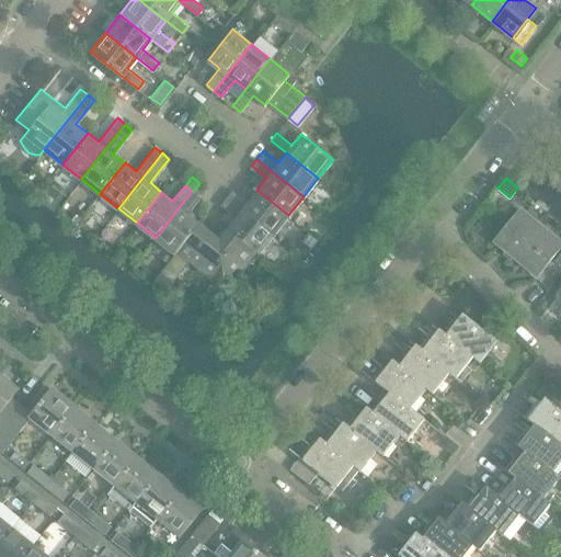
[(232,188),(227,196),(274,234),(288,215),(256,190),(249,201),(232,188)]
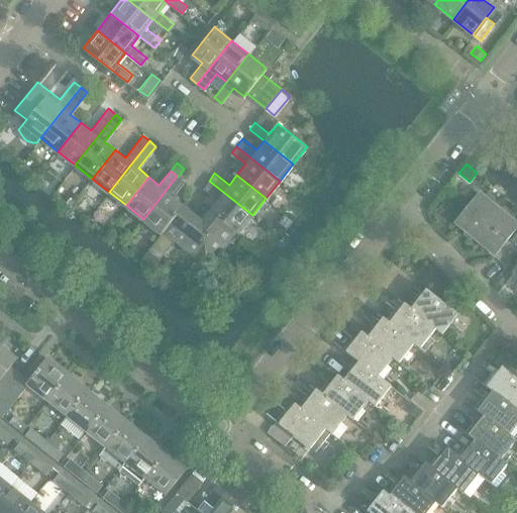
[(178,177),(177,176),(143,219),(161,232),(162,231),(162,230),(183,204),(172,196),(184,181),(178,177)]
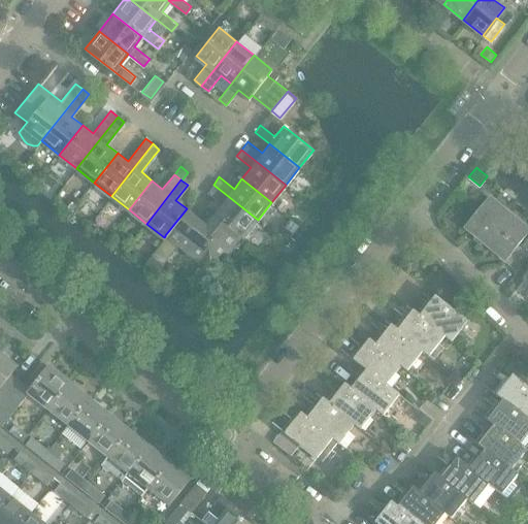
[(222,203),(213,214),(240,235),(243,238),(258,220),(213,185),(207,192),(222,203)]
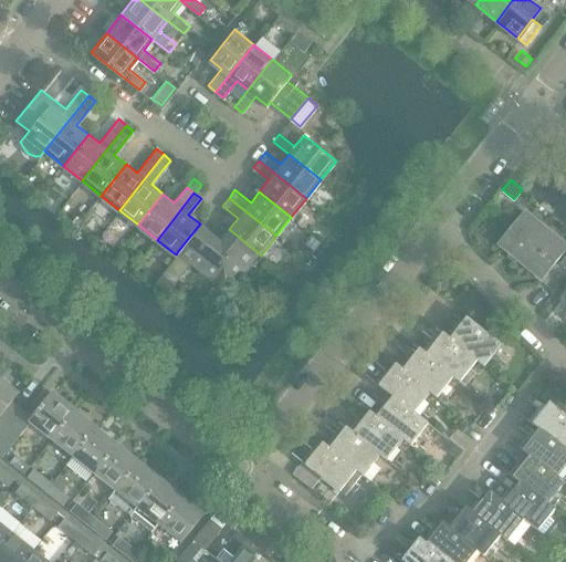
[(541,277),(565,245),(523,210),(498,241),(541,277)]
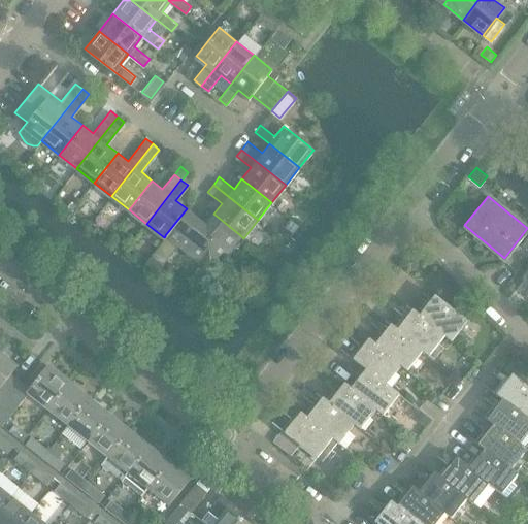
[(71,199),(66,205),(71,209),(76,203),(71,199)]
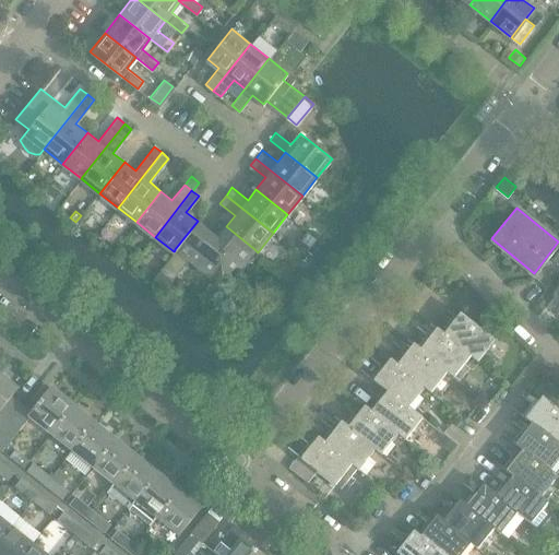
[(218,237),(198,221),(175,249),(175,250),(210,278),(235,274),(254,249),(226,226),(218,237)]
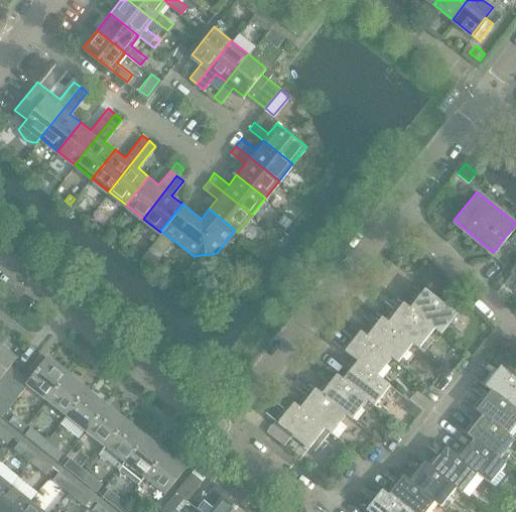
[(148,250),(142,257),(153,266),(159,258),(148,250)]
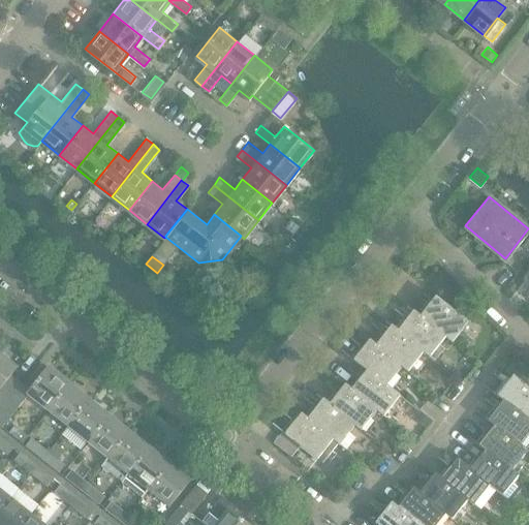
[(436,294),(421,313),(421,314),(446,335),(454,341),(470,321),(436,294)]
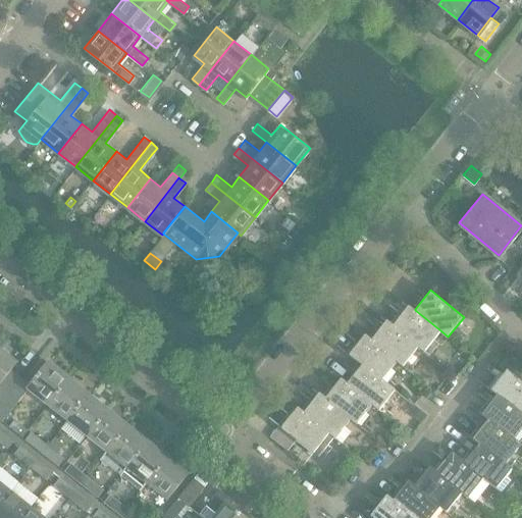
[(425,350),(440,330),(415,310),(415,309),(409,304),(393,324),(418,345),(425,350)]
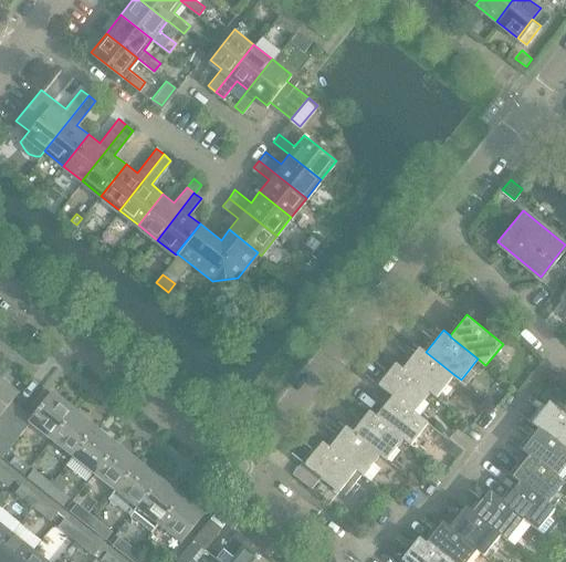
[(437,395),(453,374),(426,352),(419,345),(402,366),(402,367),(430,389),(430,388),(437,395)]
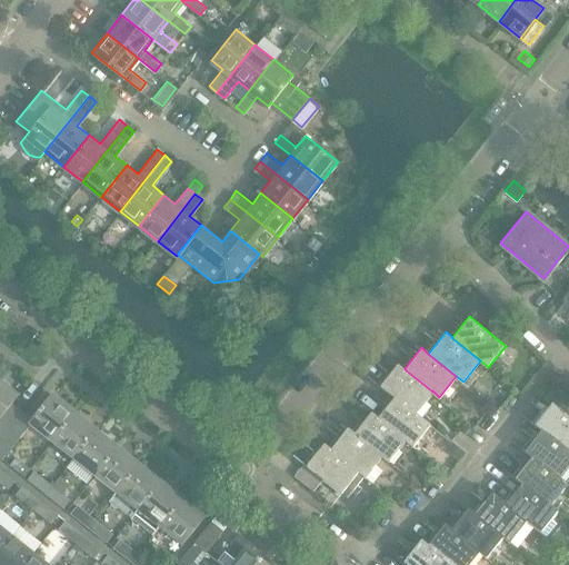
[(396,395),(395,396),(416,413),(416,412),(432,392),(405,369),(405,368),(398,363),(381,384),(396,395)]
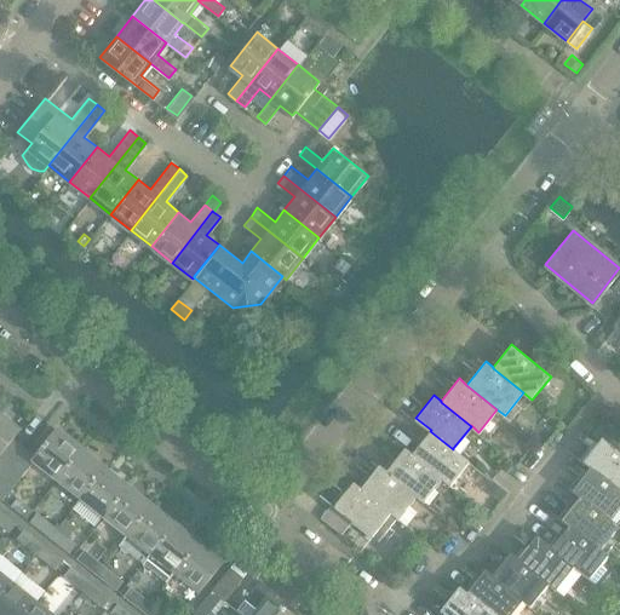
[(0,453),(19,429),(0,413),(0,476),(10,465),(0,457),(0,453)]
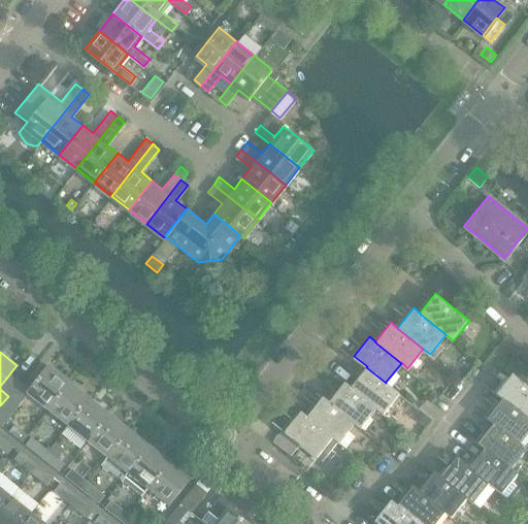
[(27,391),(47,407),(69,381),(48,364),(27,391)]
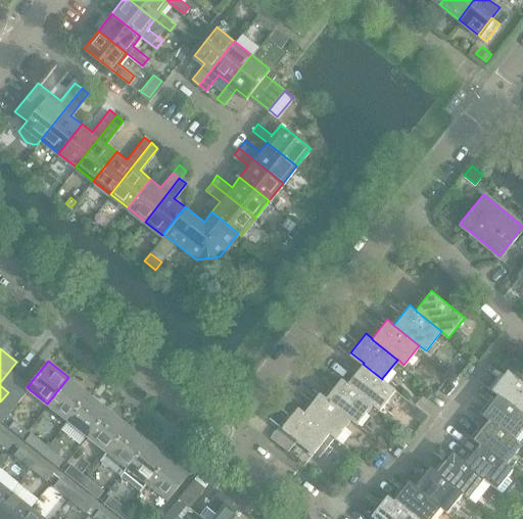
[(395,388),(382,378),(382,379),(363,364),(347,383),(373,404),(379,409),(395,388)]
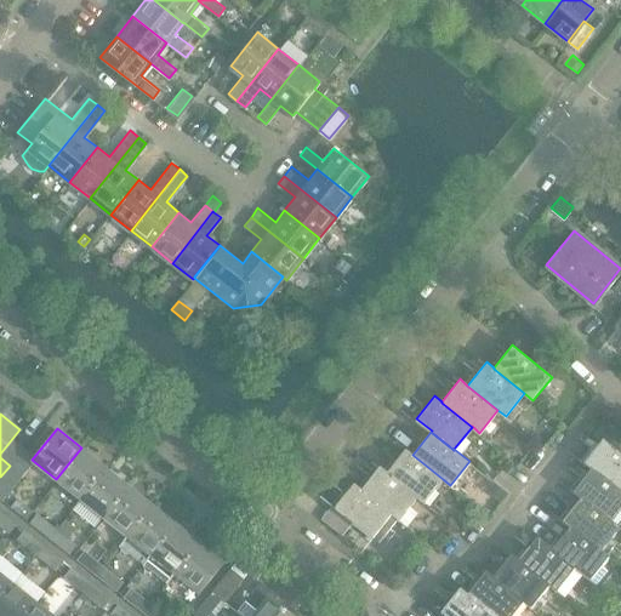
[(584,463),(591,468),(620,491),(620,456),(600,440),(584,463)]
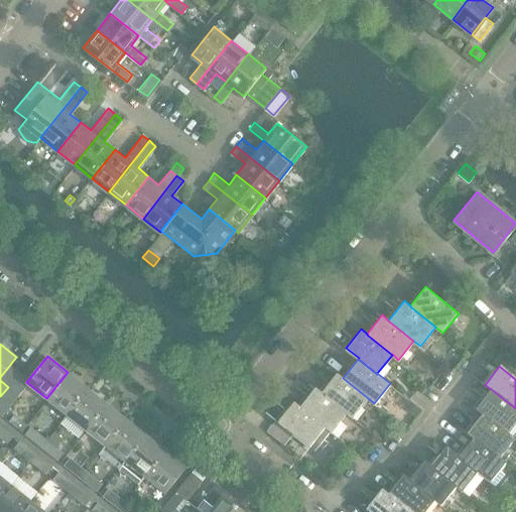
[(46,398),(67,414),(88,387),(68,372),(46,398)]
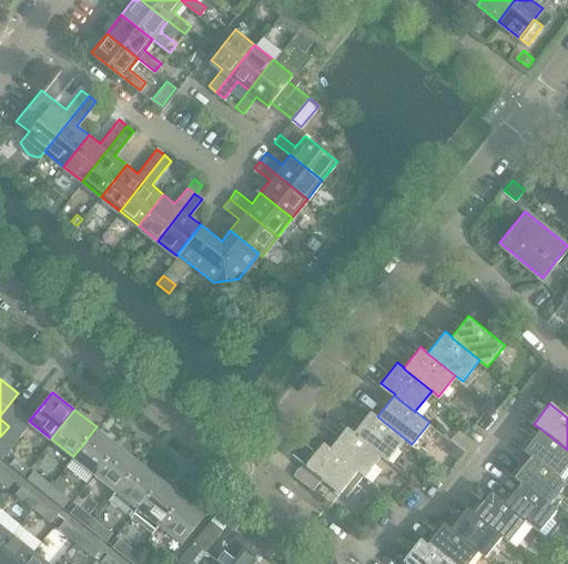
[(388,460),(405,439),(377,416),(371,411),(354,432),(381,453),(388,460)]
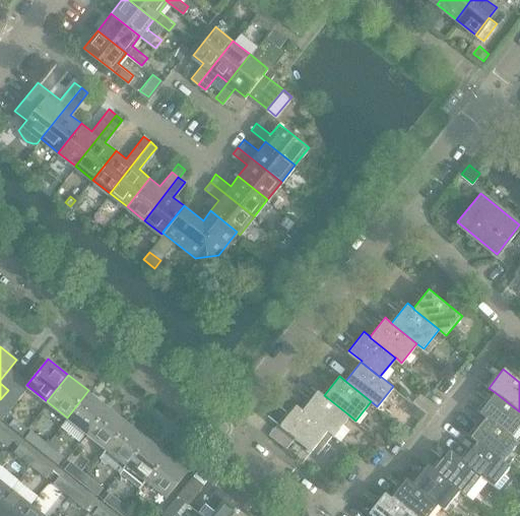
[(333,434),(348,414),(324,395),(318,389),(303,408),(302,408),(328,430),(328,429),(333,434)]
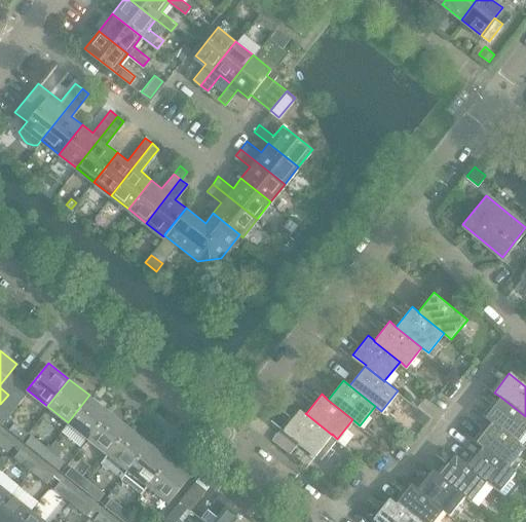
[(17,403),(8,395),(0,404),(0,421),(1,422),(17,403)]
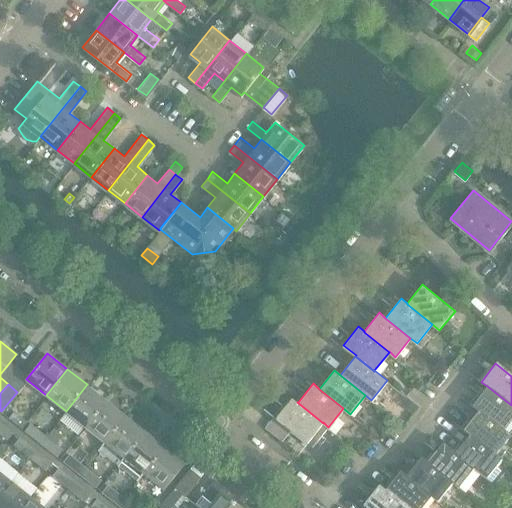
[(66,411),(85,426),(106,400),(87,384),(66,411)]
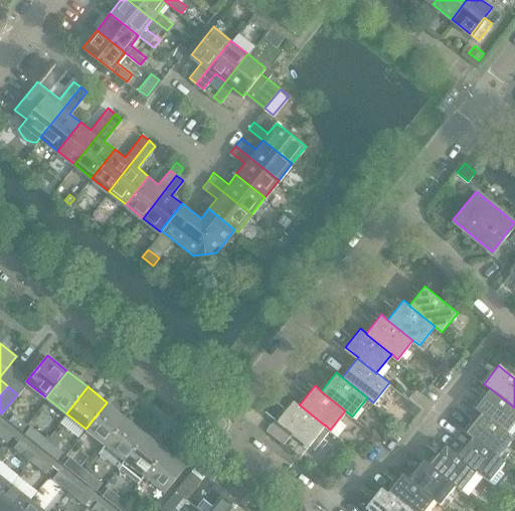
[(475,407),(481,412),(506,432),(514,420),(514,407),(490,388),(475,407)]
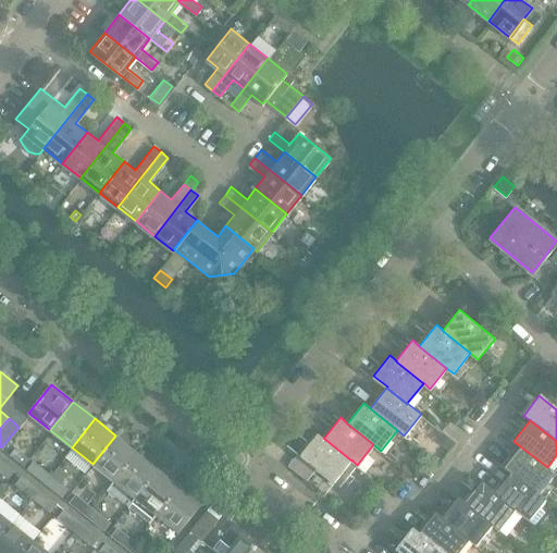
[(441,430),(434,438),(449,449),(456,441),(441,430)]
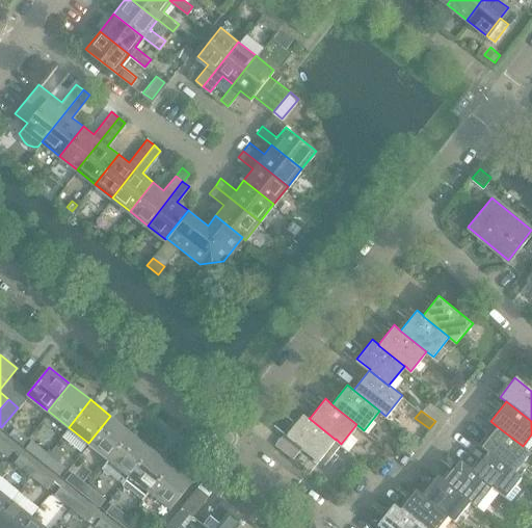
[(319,459),(336,440),(309,418),(310,418),(303,413),(287,433),(319,459)]
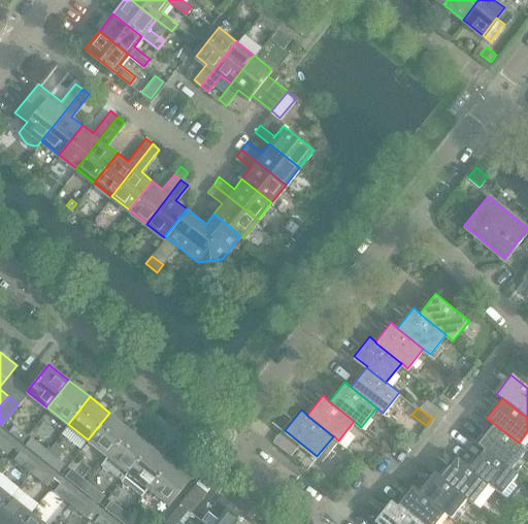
[(88,439),(107,455),(129,428),(109,413),(88,439)]
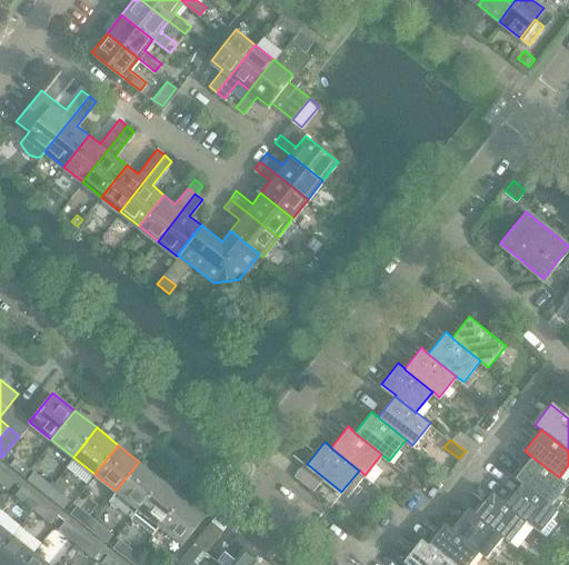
[(16,456),(9,463),(23,475),(30,467),(16,456)]
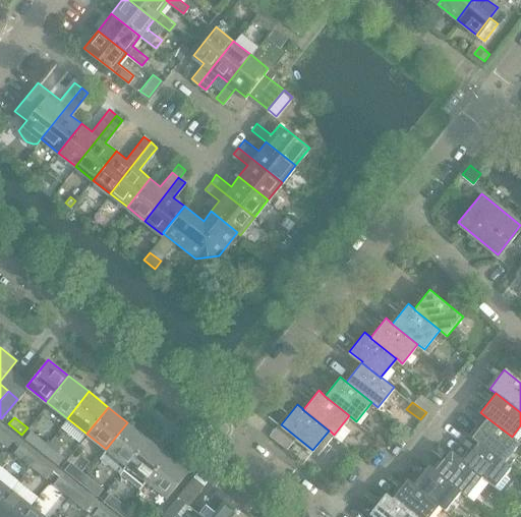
[(471,436),(478,442),(503,461),(504,461),(519,442),(512,437),(486,417),(471,436)]
